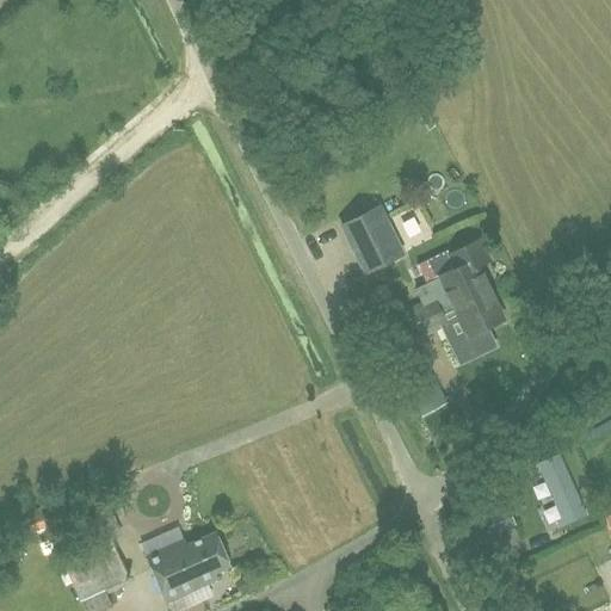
[(376,208),(340,228),(365,275),(401,254),(376,208)]
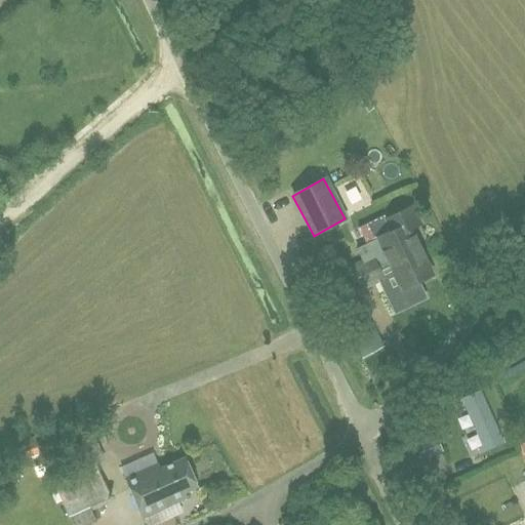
[(378,238),(378,239),(357,249),(363,261),(368,273),(378,269),(390,263),(419,248),(411,232),(422,227),(413,206),(382,220),(389,233),(378,238)]
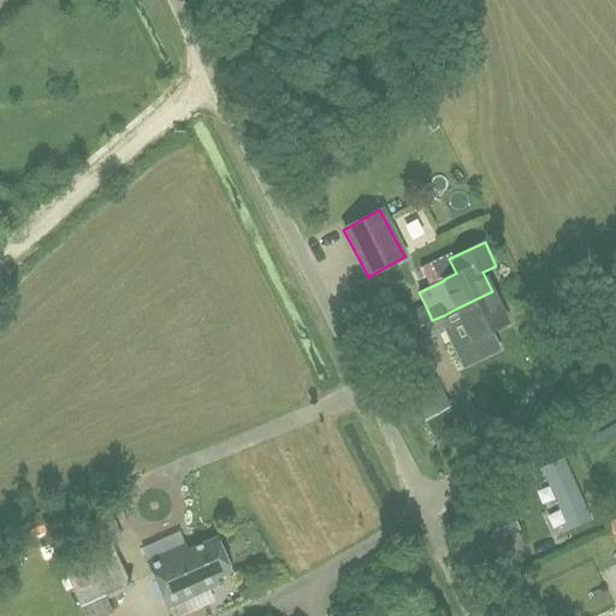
[(508,324),(492,291),(457,308),(471,336),(452,344),(463,368),(489,355),(487,351),(497,347),(491,332),(508,324)]
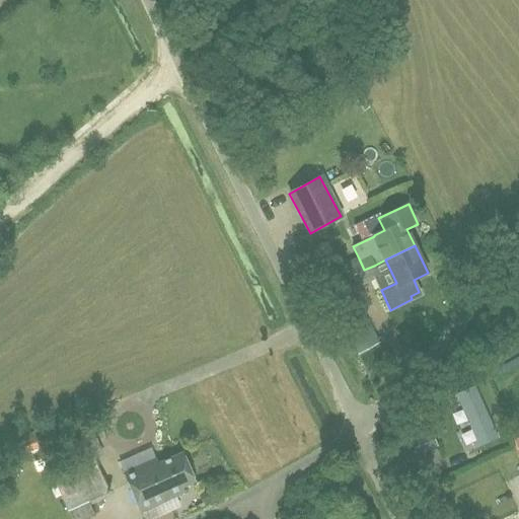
[(364,270),(359,258),(347,265),(358,286),(379,276),(374,266),(364,270)]
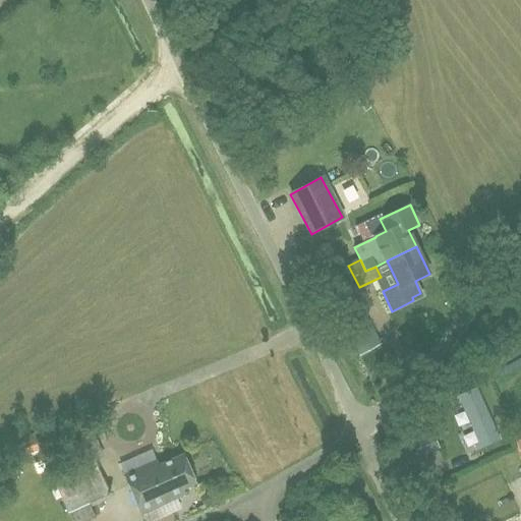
[(363,354),(384,344),(368,312),(347,323),(363,354)]
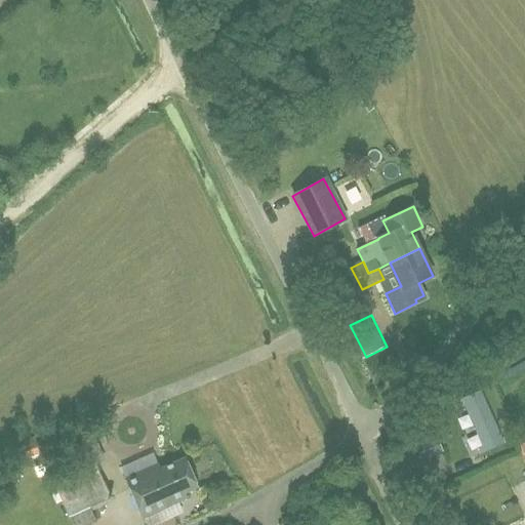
[(503,442),(480,390),(460,399),(484,450),(503,442)]
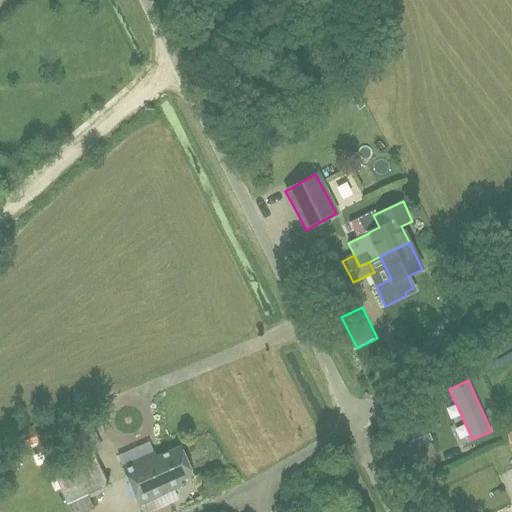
[(411,447),(431,439),(425,424),(405,432),(411,447)]
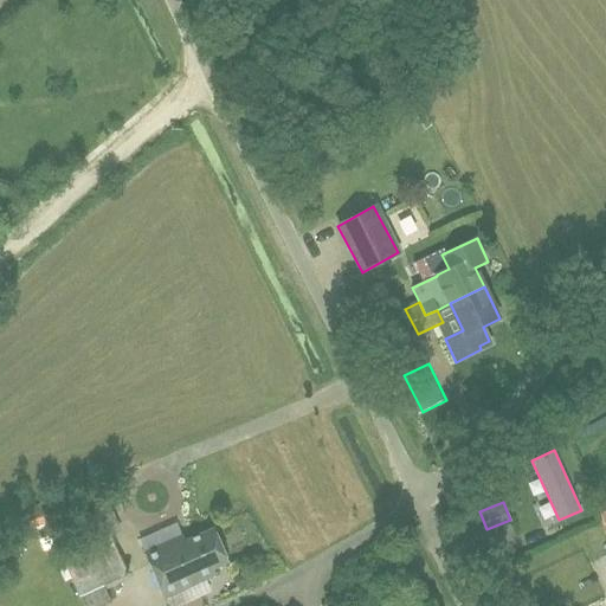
[(213,568),(230,561),(214,528),(186,541),(182,535),(146,552),(167,597),(217,574),(213,568)]
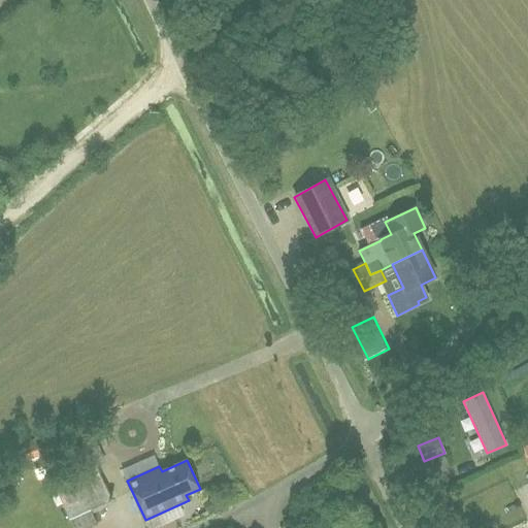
[(91,527),(97,526),(90,510),(111,501),(96,467),(55,486),(73,527),(91,527)]
